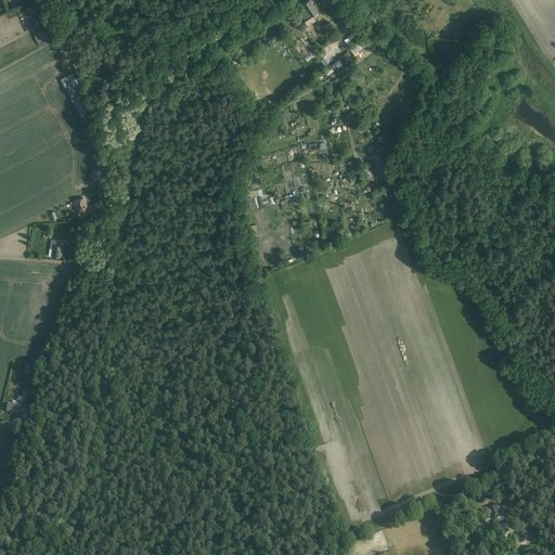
[(308,0),(302,4),(306,9),(300,13),(306,21),(319,12),(311,2),(312,1),(312,0),(308,0)]
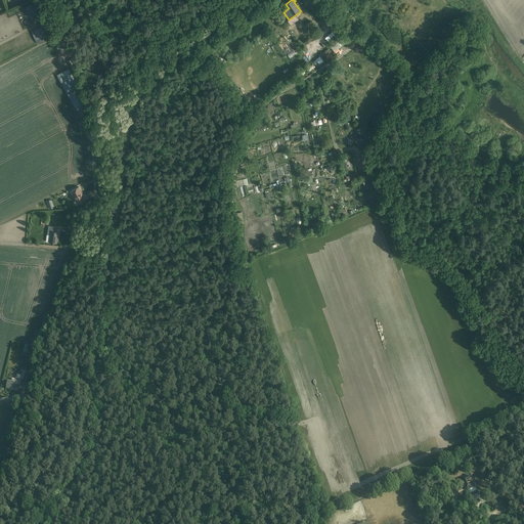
[(350,31),(346,35),(331,47),(335,52),(354,35),(350,31)]
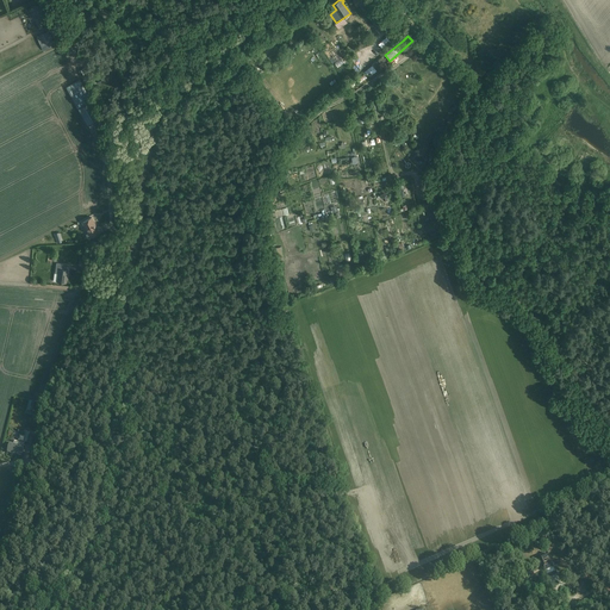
[(50,42),(39,45),(43,54),(54,49),(50,42)]
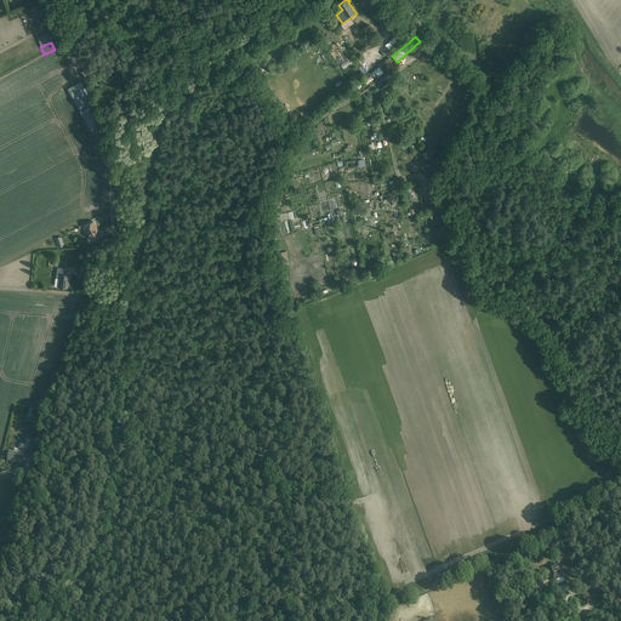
[(68,89),(89,127),(103,120),(93,103),(83,81),(68,89)]
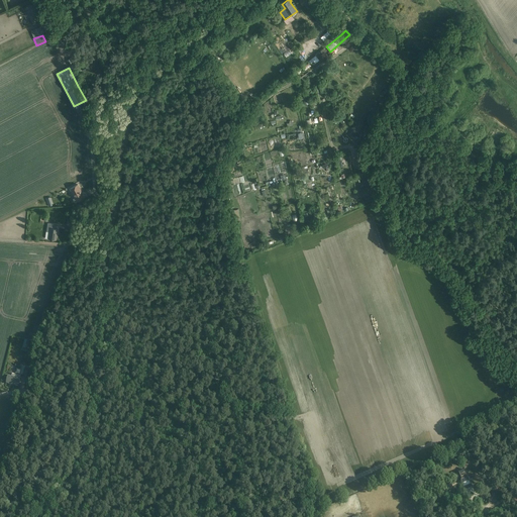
[(73,199),(75,202),(82,198),(80,195),(83,194),(78,184),(70,189),(75,198),(73,199)]
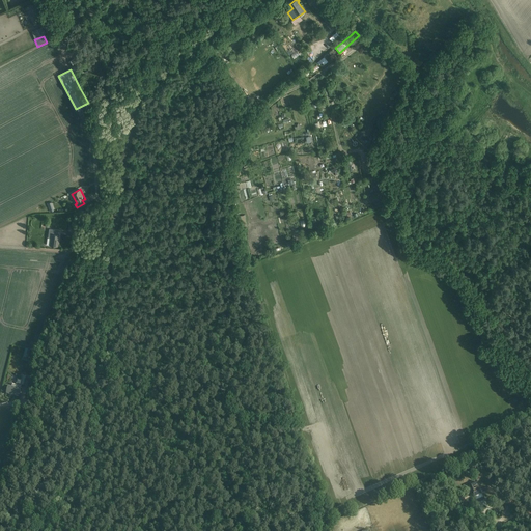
[(59,240),(59,235),(57,234),(58,230),(60,230),(49,228),(48,238),(51,239),(50,245),(58,246),(58,242),(58,240),(59,240)]
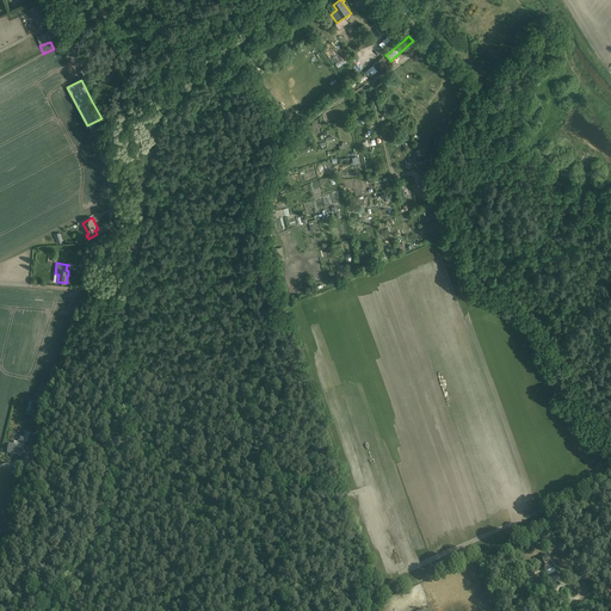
[(10,444),(8,448),(7,454),(22,457),(23,454),(24,452),(23,452),(24,448),(19,446),(20,444),(16,443),(14,445),(10,444)]
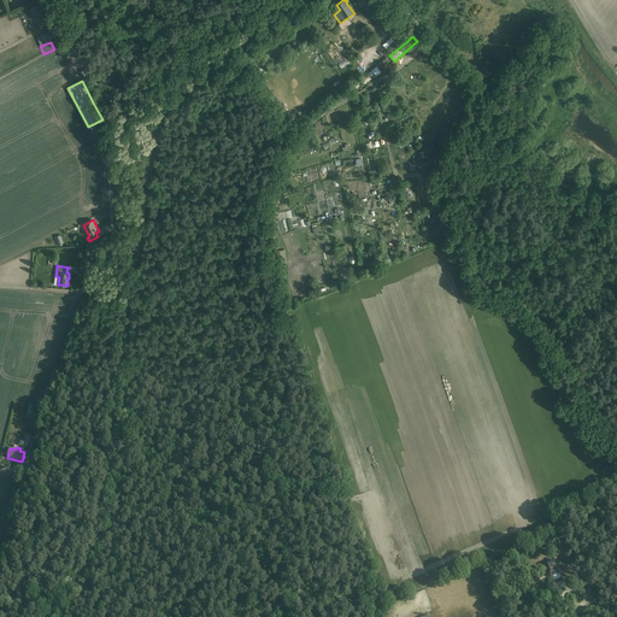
[(546,566),(548,571),(551,577),(559,574),(554,563),(546,566)]
